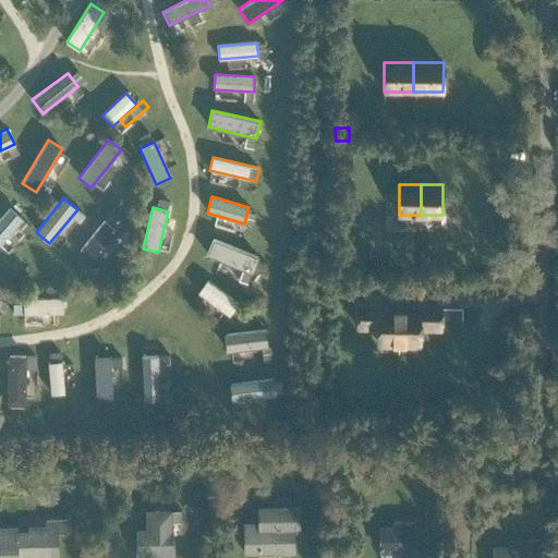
[(0,244),(22,220),(9,208),(0,217),(0,244)]
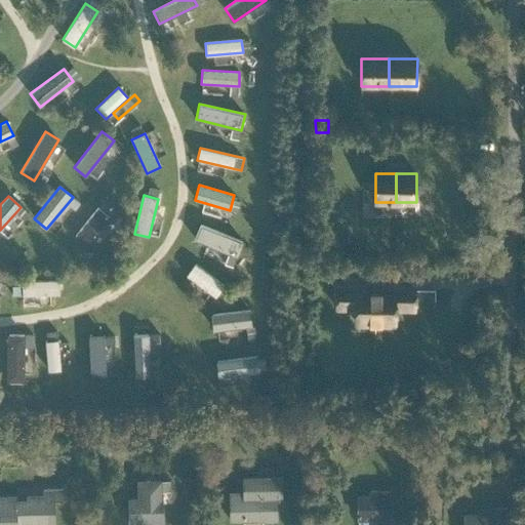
[(58,229),(78,207),(72,202),(51,223),(58,229)]
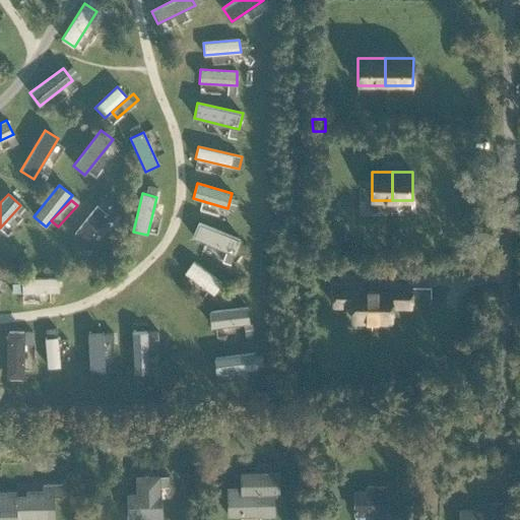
[(109,214),(98,205),(74,235),(84,244),(109,214)]
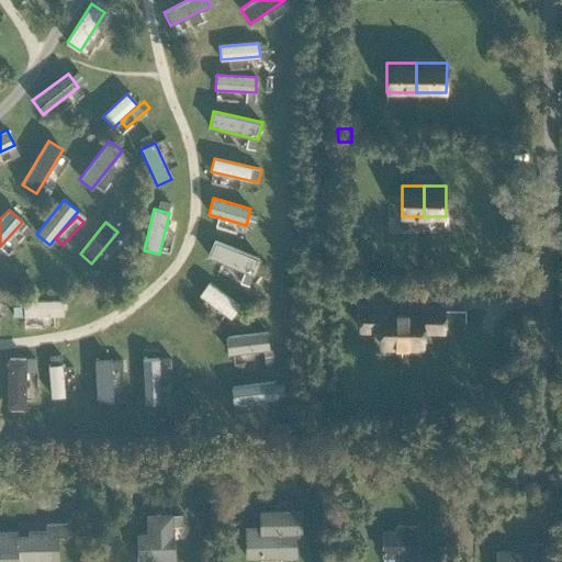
[(255,277),(261,259),(215,240),(209,257),(255,277)]
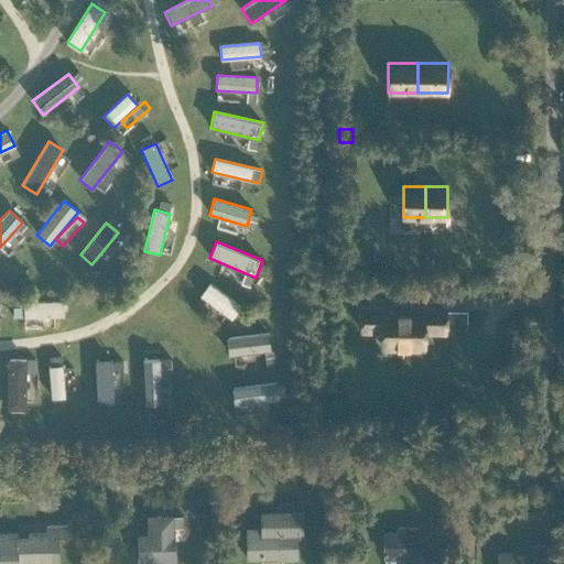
[(241,307),(209,284),(201,296),(231,320),(241,307)]
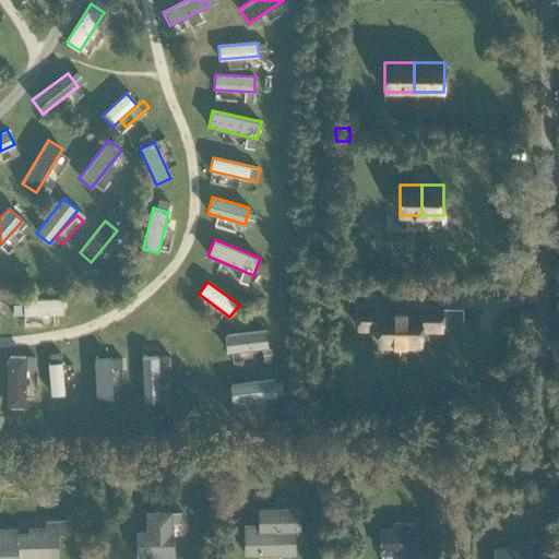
[(63,314),(63,299),(23,300),(23,316),(63,314)]
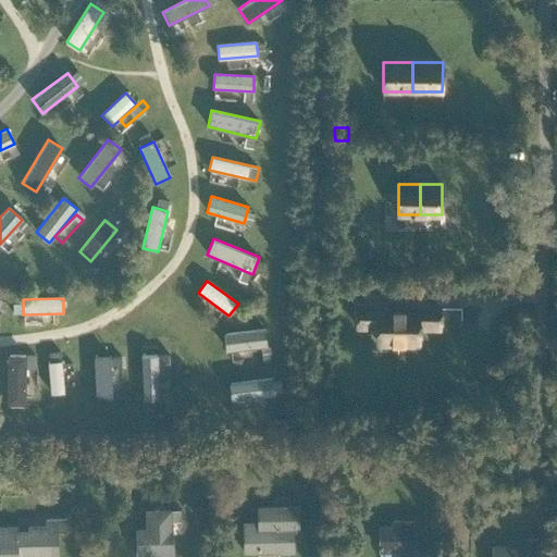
[(398,344),(398,312),(380,312),(380,307),(357,307),(357,327),(378,327),(378,343),(398,344)]
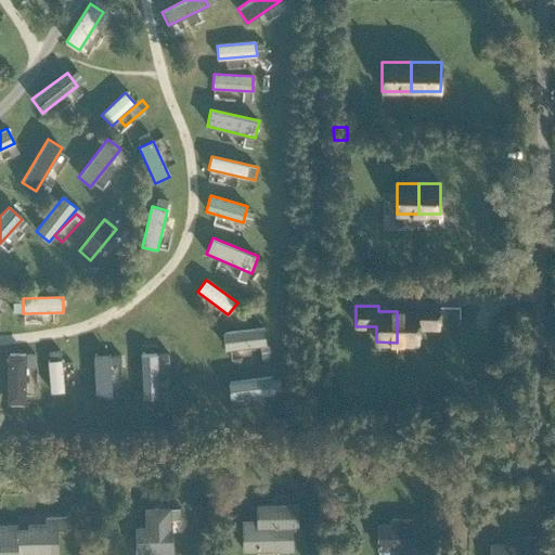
[(416,311),(397,311),(397,343),(417,343),(417,326),(438,326),(439,306),(416,306),(416,311)]
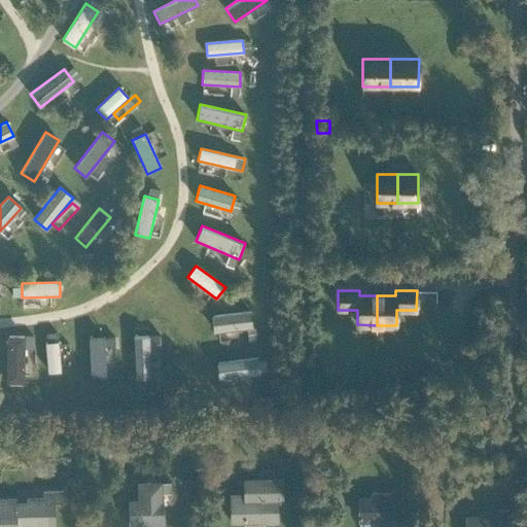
[(253,328),(251,311),(212,316),(214,334),(253,328)]
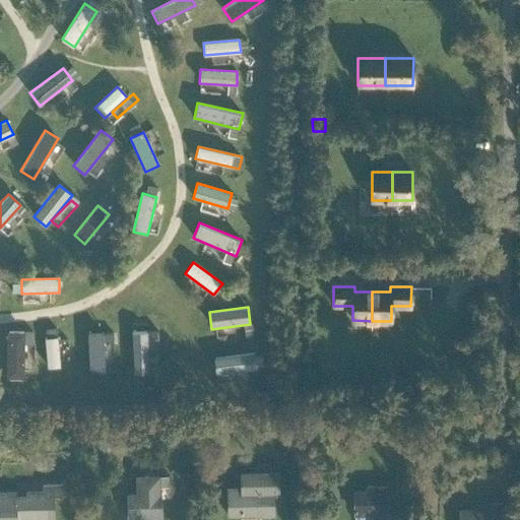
[(167,314),(147,323),(159,350),(180,341),(167,314)]
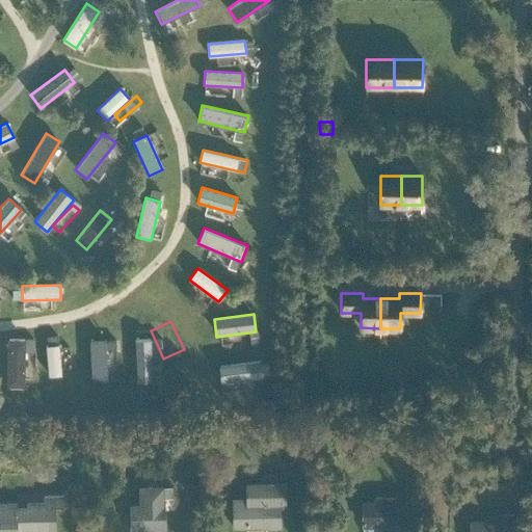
[(24,387),(25,340),(8,340),(7,387),(24,387)]
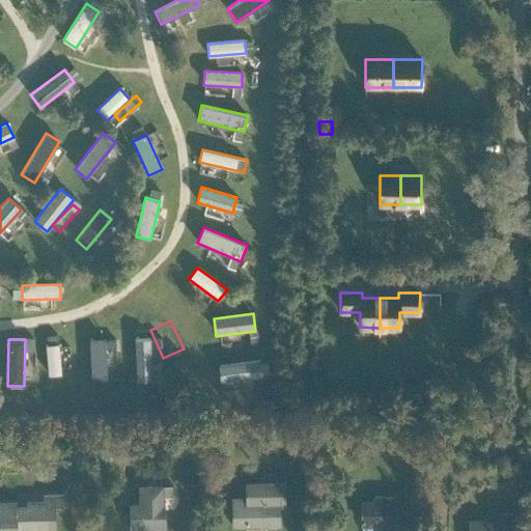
[(115,342),(123,383),(137,380),(129,339),(115,342)]
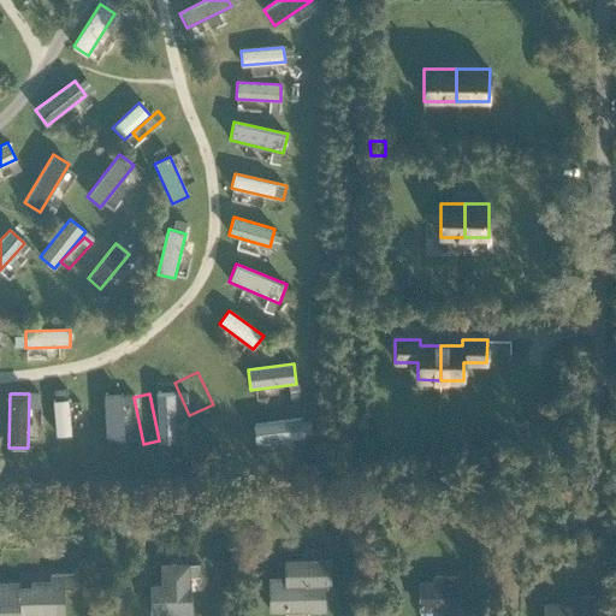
[(177,442),(176,394),(158,395),(159,442),(177,442)]
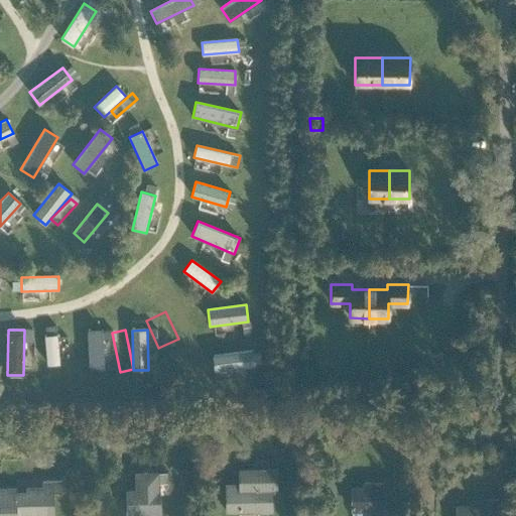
[(105,370),(102,331),(87,332),(90,371),(105,370)]
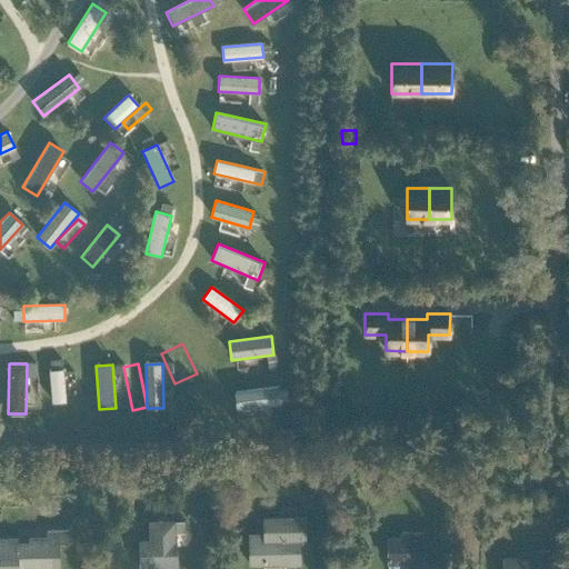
[(66,401),(63,370),(49,371),(52,402),(66,401)]
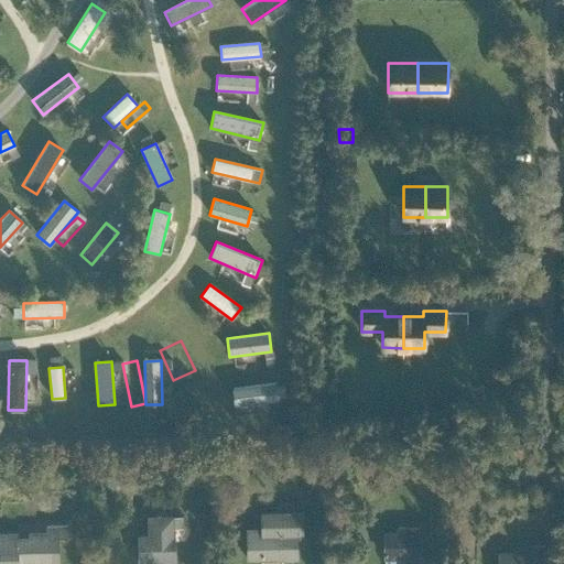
[(279,400),(277,383),(232,389),(235,407),(279,400)]
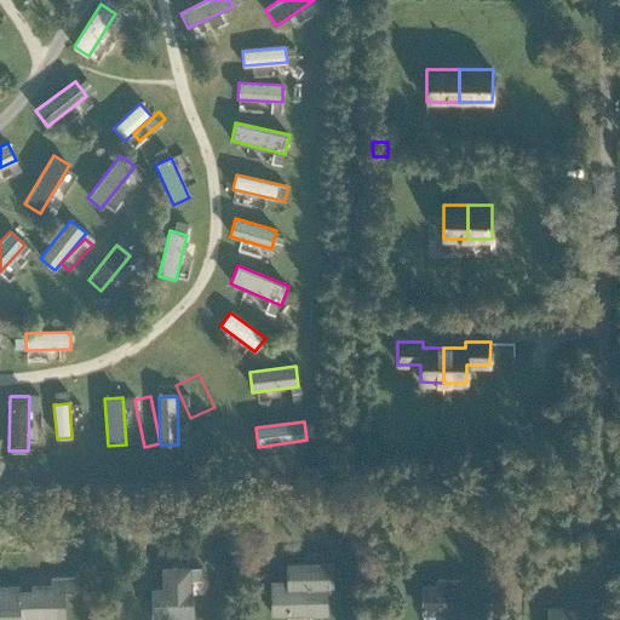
[(286,563),(286,581),(271,583),(273,615),(326,614),(326,592),(334,592),(333,562),(286,563)]
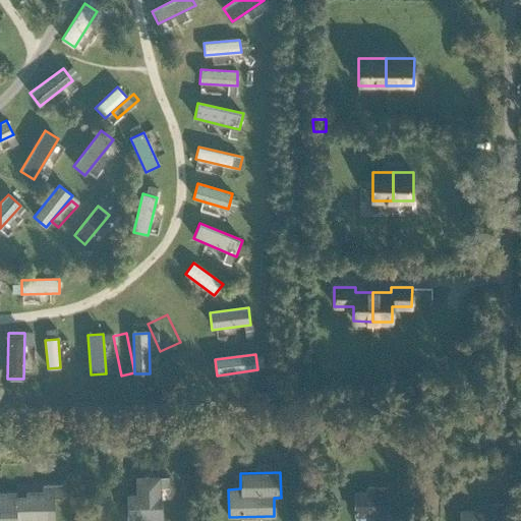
[(160,476),(136,477),(137,496),(128,496),(128,495),(127,495),(128,518),(143,518),(143,520),(161,520),(161,489),(160,489),(160,488),(169,487),(169,477),(160,477),(160,476)]
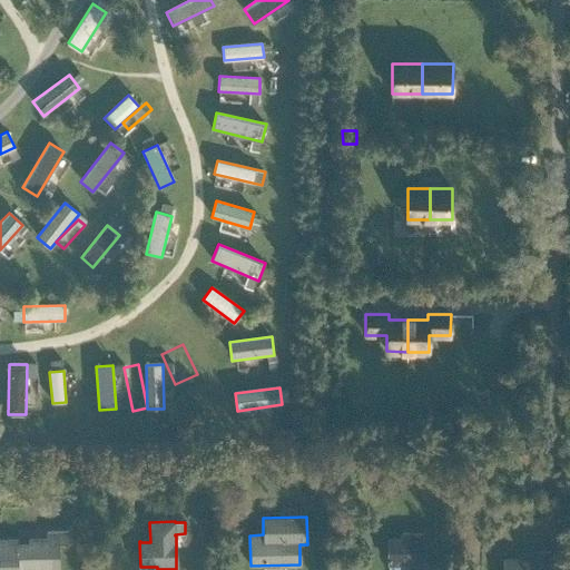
[(68,531),(47,531),(47,538),(28,538),(29,543),(18,543),(18,538),(0,538),(0,569),(59,569),(59,543),(68,542),(68,531)]
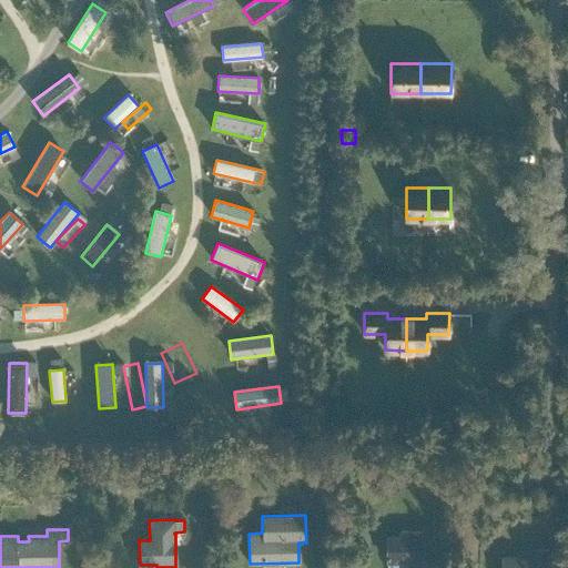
[(407,567),(423,567),(423,530),(402,530),(402,536),(388,536),(388,561),(408,560),(407,567)]
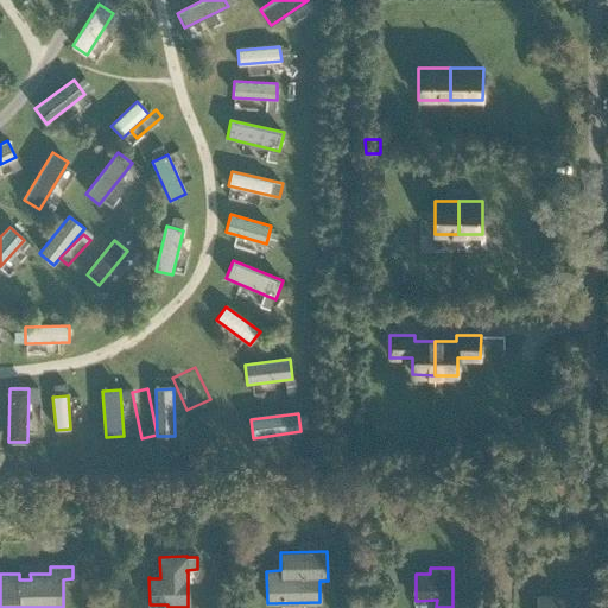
[(538,607),(587,607),(587,589),(574,589),(574,599),(553,600),(553,596),(538,596),(538,607)]
